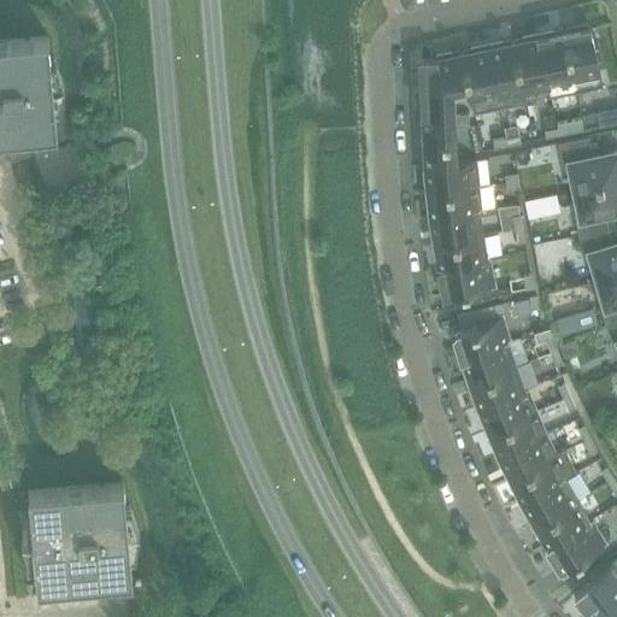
[(591,27),(564,31),(576,92),(603,86),(597,59),(601,58),(597,40),(593,41),(591,27)]
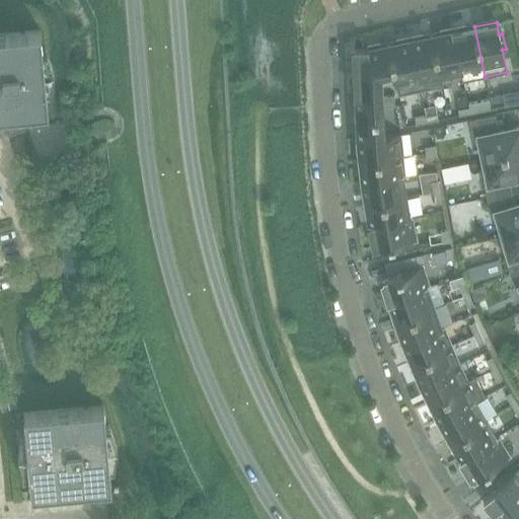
[(465,25),(452,28),(461,72),(459,72),(461,82),(485,77),(474,26),(466,28),(465,25)]
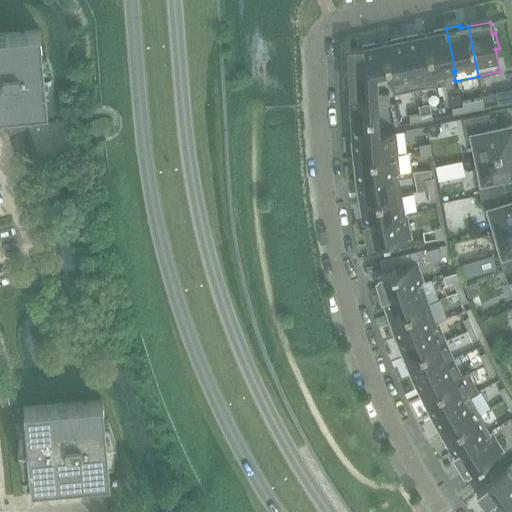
[(455,71),(446,28),(433,31),(433,34),(425,35),(434,75),(435,75),(453,71),(455,71)]
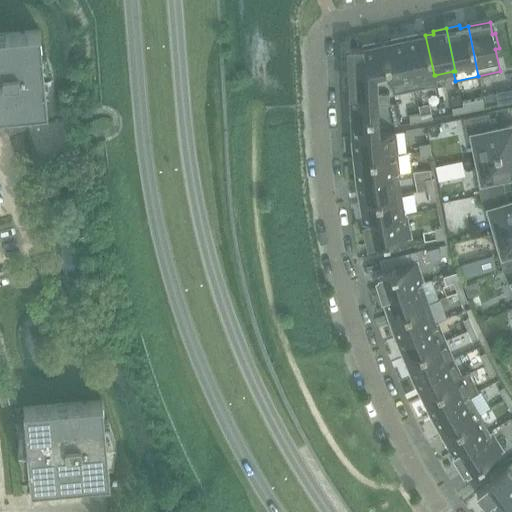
[(39,30),(0,33),(0,112),(2,113),(2,118),(10,119),(12,112),(46,109),(39,30)]
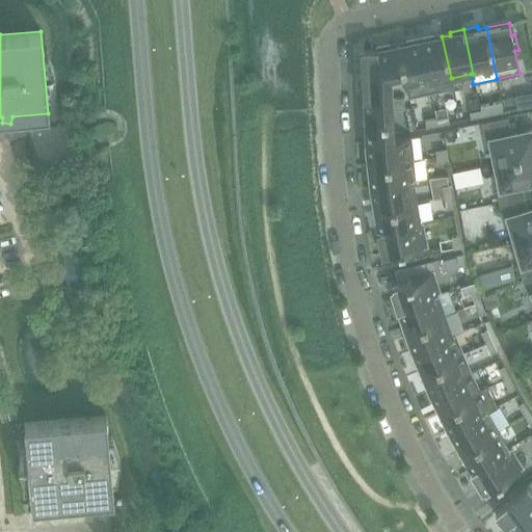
[(433,35),(420,38),(431,92),(454,87),(452,78),(451,78),(442,36),(433,38),(433,35)]
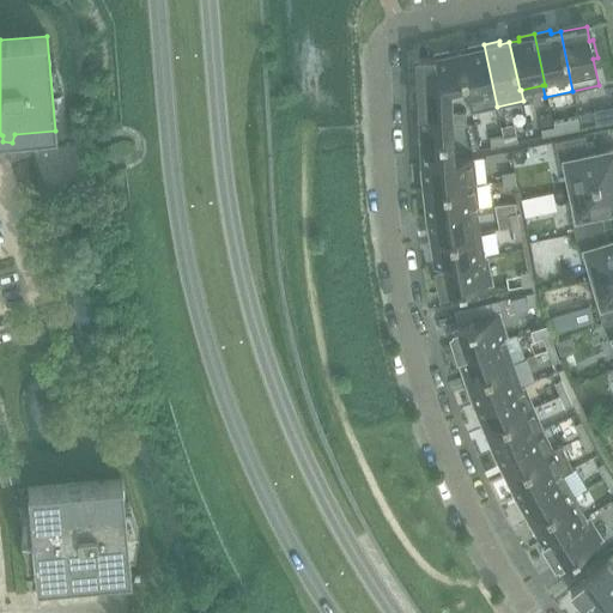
[(497,107),(484,44),(467,47),(468,50),(459,53),(466,80),(463,82),(471,113),(497,107)]
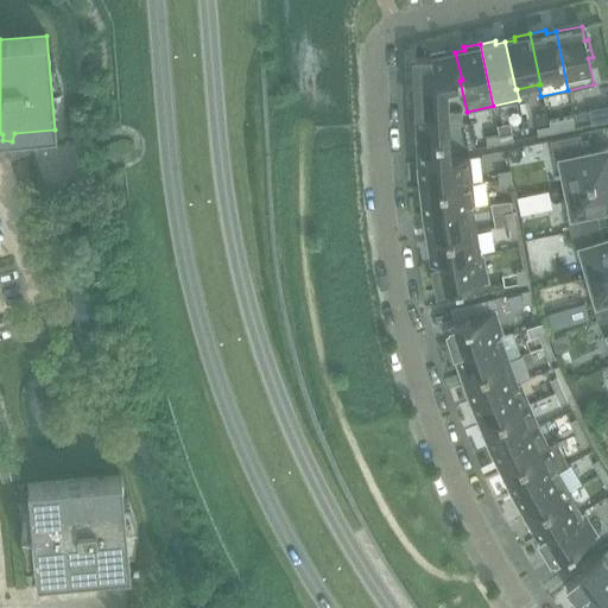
[(412,95),(413,112),(444,109),(443,84),(460,81),(462,80),(455,52),(445,55),(445,51),(428,55),(428,58),(415,58),(416,95),(412,95)]
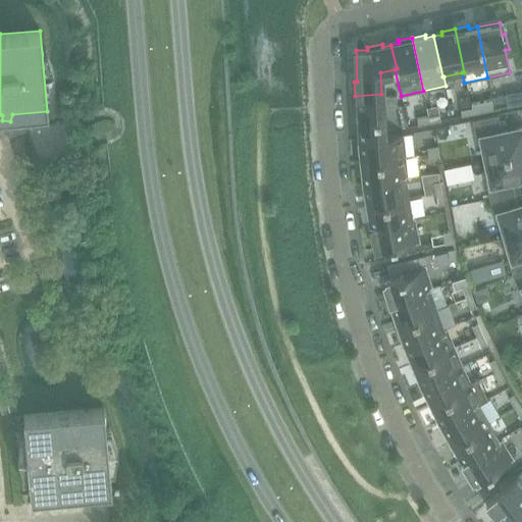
[(521,90),(505,94),(508,107),(521,103),(521,90)]
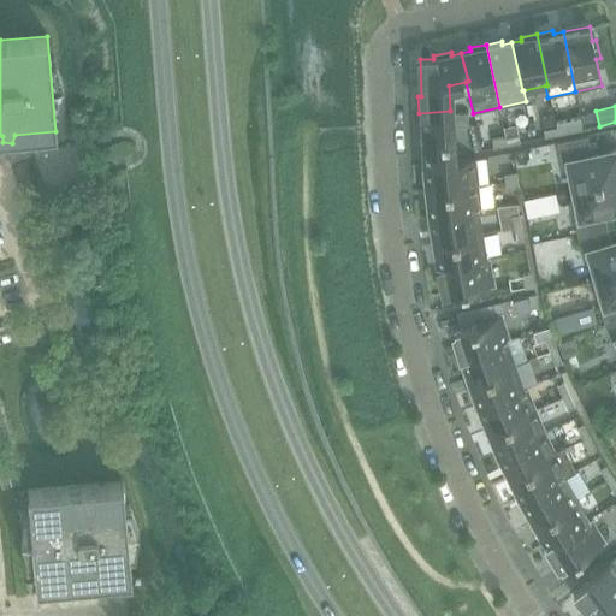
[(452,161),(451,126),(450,114),(450,111),(419,113),(419,129),(422,129),(424,148),(420,148),(421,165),(452,161)]
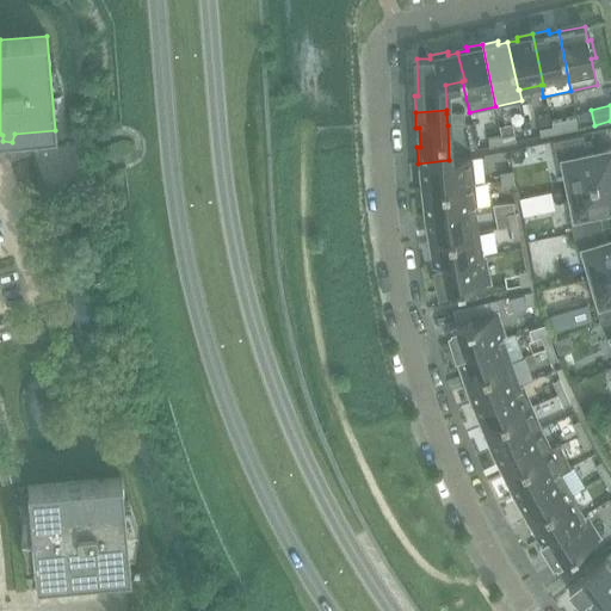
[(446,113),(448,125),(464,124),(464,112),(446,113)]
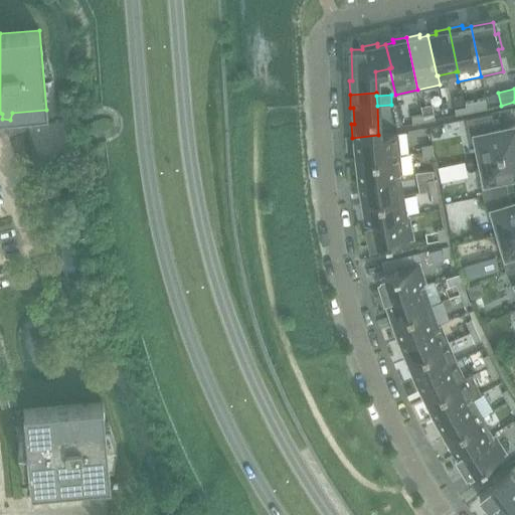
[(486,100),(465,104),(466,107),(467,113),(487,109),(486,100)]
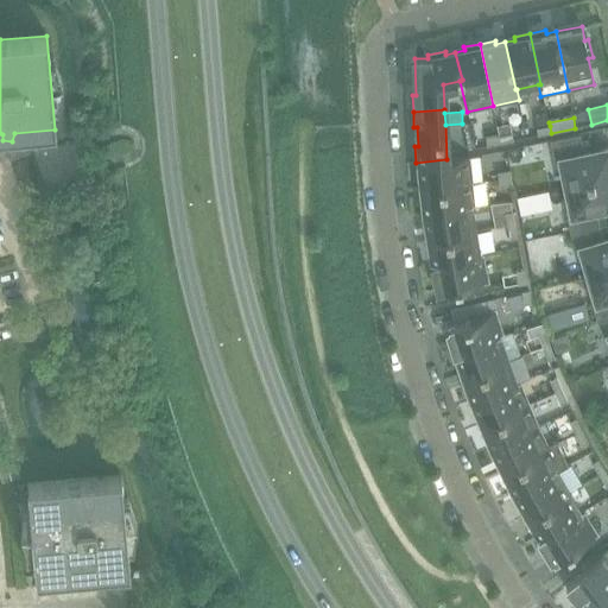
[(551,133),(550,126),(537,128),(538,135),(551,133)]
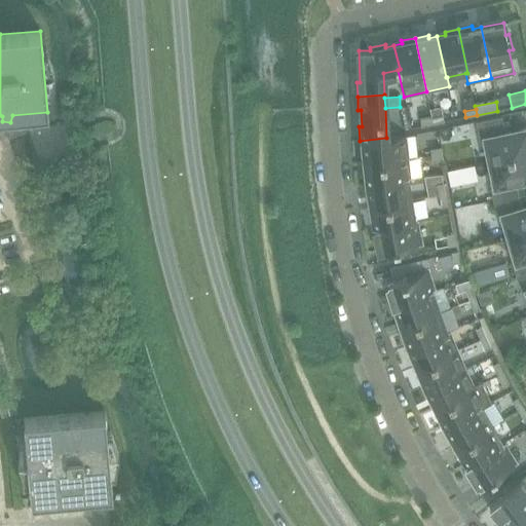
[(443,115),(431,117),(433,123),(444,121),(443,115)]
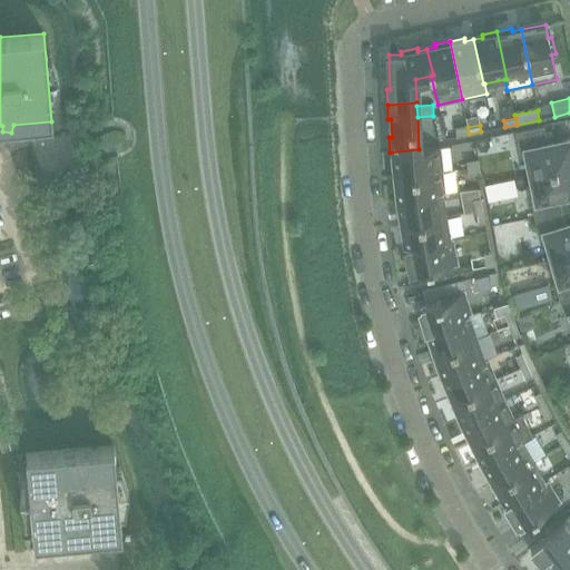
[(521,151),(527,150),(531,175),(569,166),(569,139),(554,143),(553,140),(547,141),(543,126),(517,131),(521,151)]
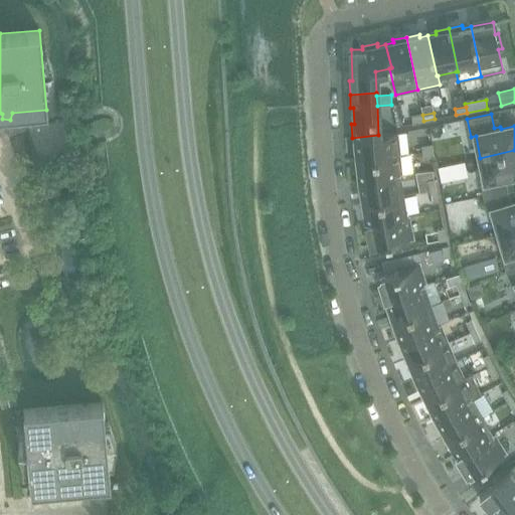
[(423,121),(422,115),(411,118),(412,124),(423,121)]
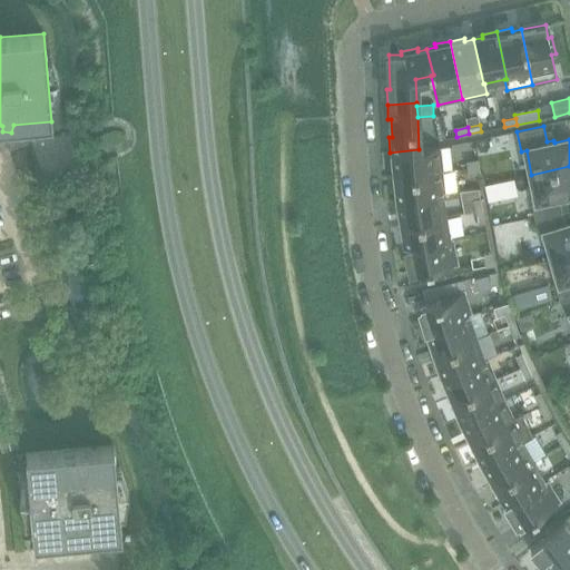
[(438,147),(419,149),(390,153),(391,167),(394,167),(395,176),(440,172),(438,147)]
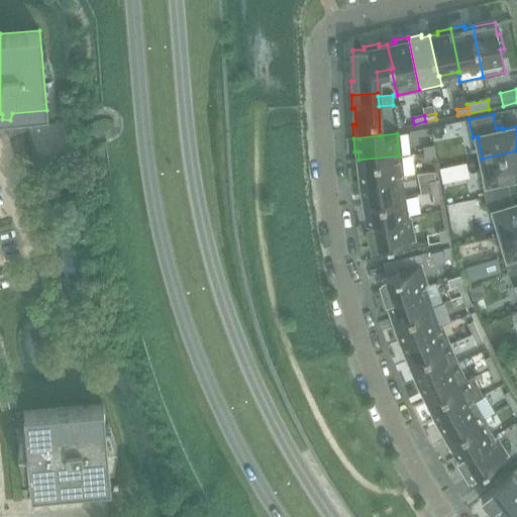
[(422,146),(424,152),(434,150),(433,144),(422,146)]
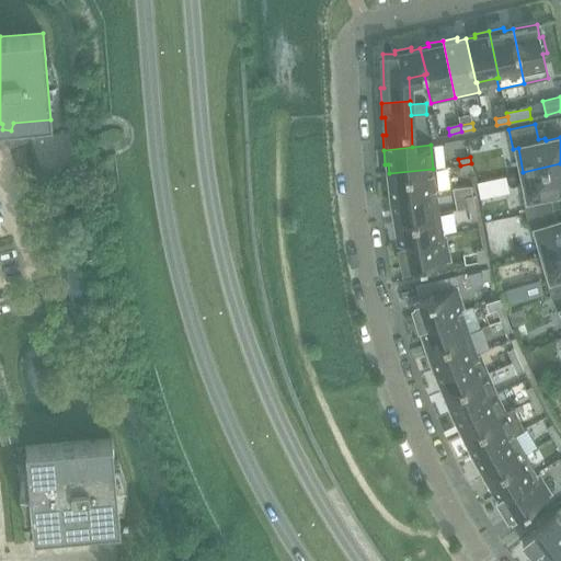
[(472,171),(471,163),(460,165),(461,172),(472,171)]
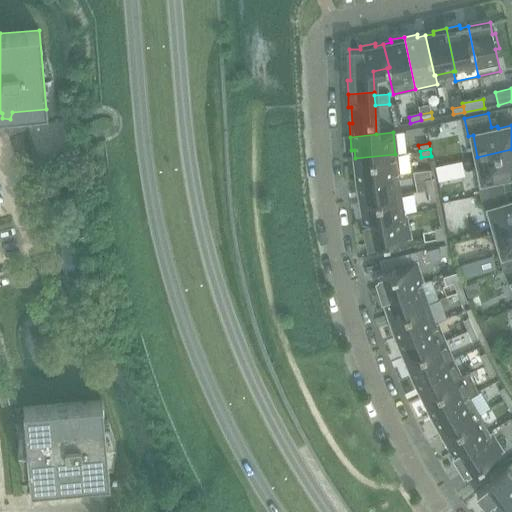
[(511,173),(511,149),(477,157),(479,164),(474,165),(480,195),(504,189),(502,178),(508,177),(508,174),(511,173)]
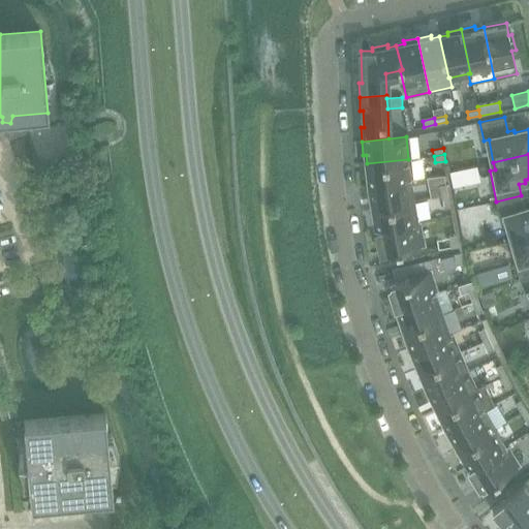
[(410,180),(408,159),(367,163),(368,172),(365,172),(366,186),(410,180)]
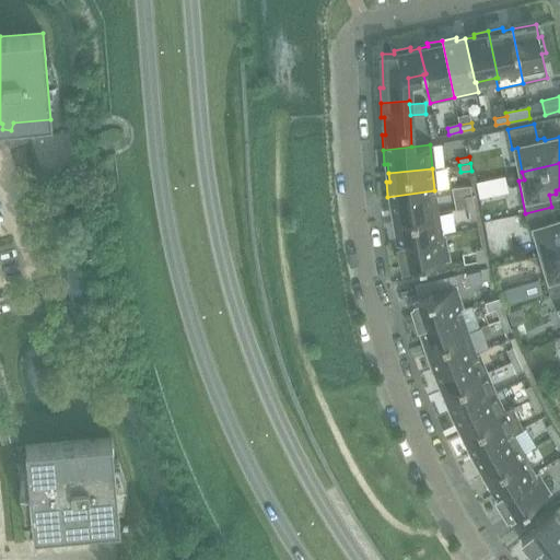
[(439,212),(434,190),(387,197),(391,211),(394,211),(395,220),(439,212)]
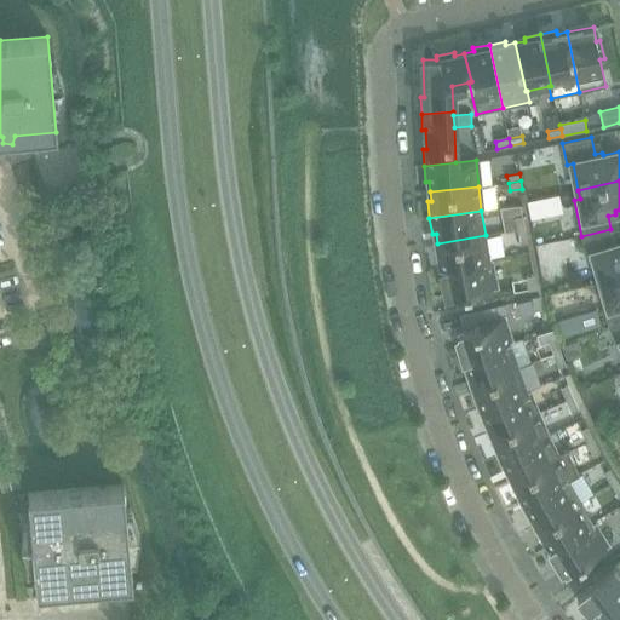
[(515,217),(517,230),(524,229),(522,216),(515,217)]
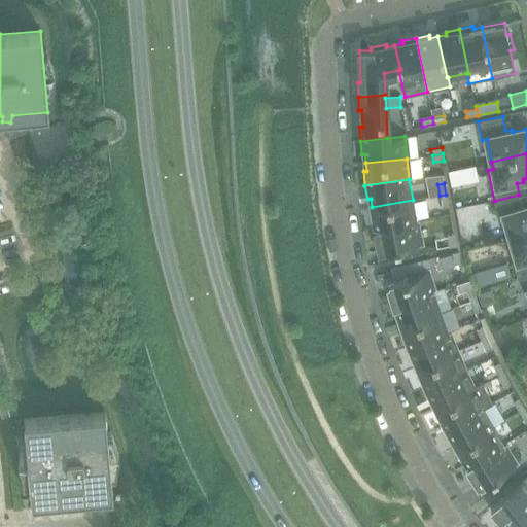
[(448,206),(446,195),(440,196),(442,207),(448,206)]
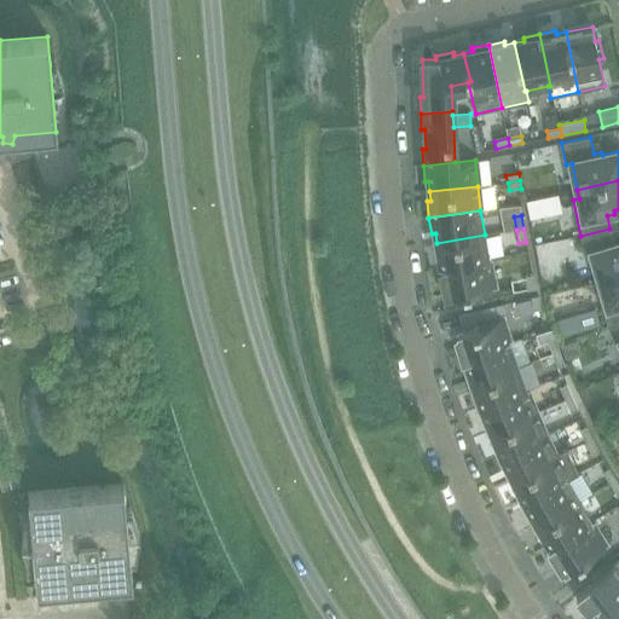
[(618,241),(614,242),(609,229),(580,236),(586,255),(593,254),(600,279),(618,273),(618,241)]
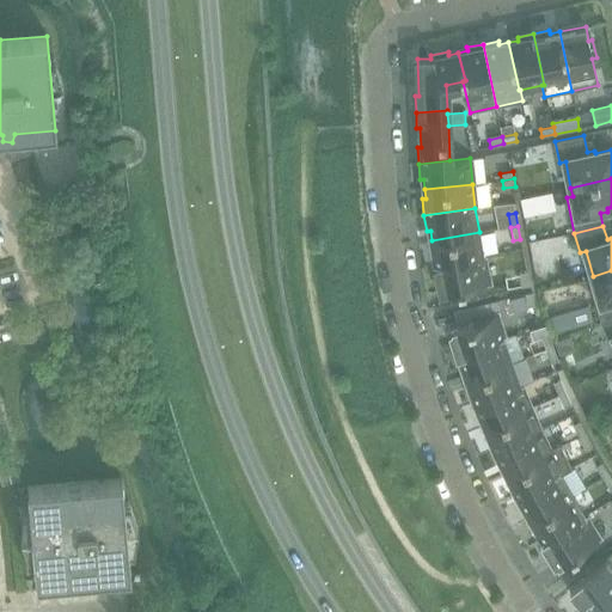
[(483,256),(479,232),(432,240),(433,250),(429,250),(433,267),(483,256)]
